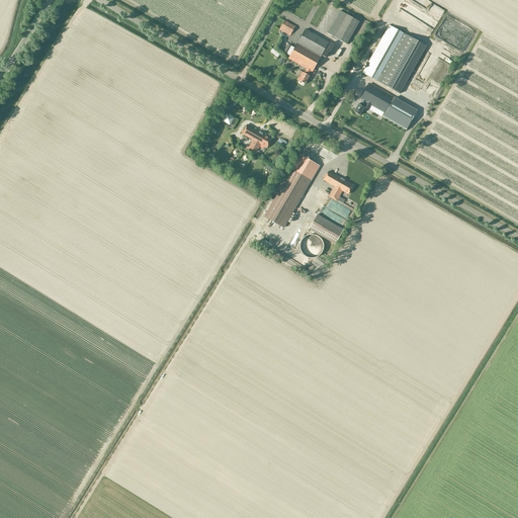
[(327,33),(346,45),(359,21),(339,11),(327,33)]
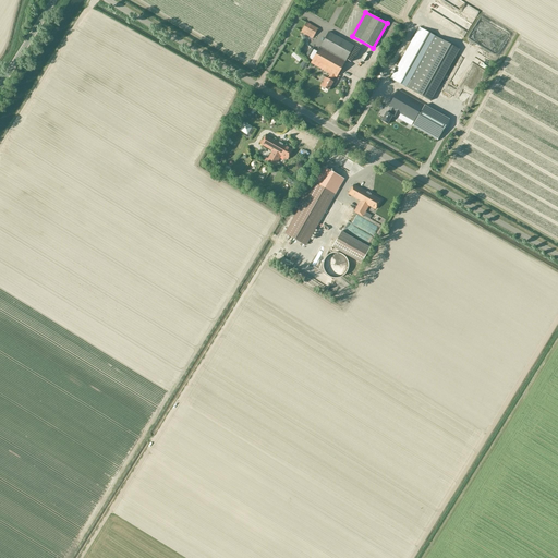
[(306,22),(301,32),(312,38),(317,28),(306,22)]
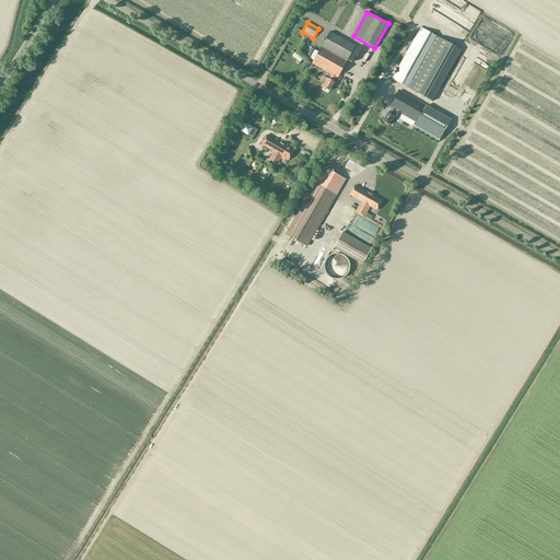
[(420,27),(392,79),(411,90),(440,38),(420,27)]
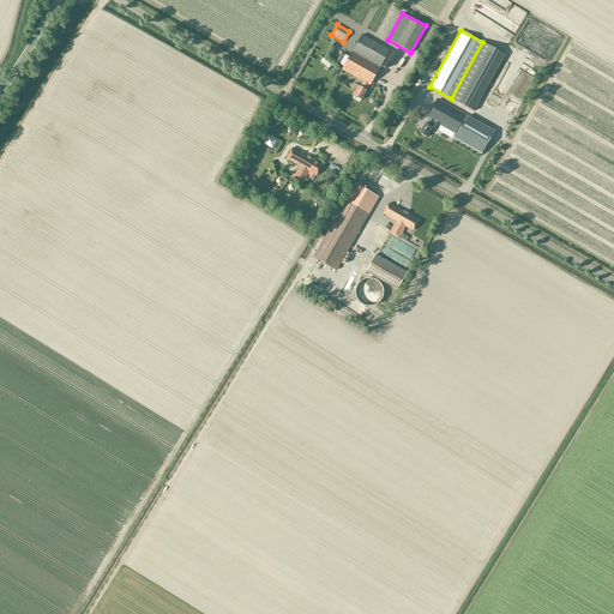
[(353,52),(380,67),(390,50),(361,35),(353,52)]
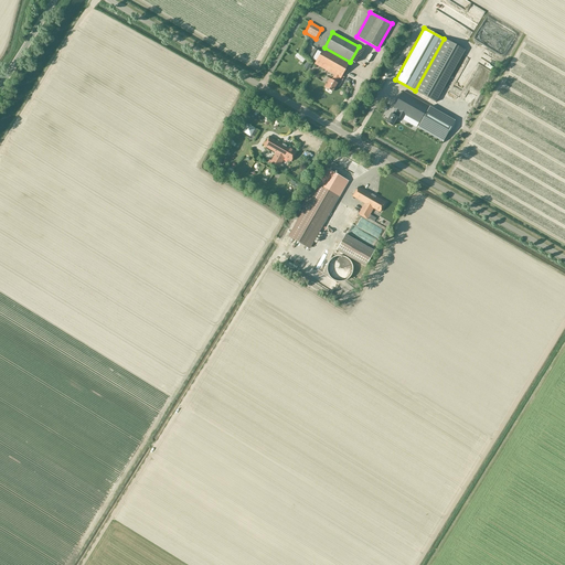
[(444,39),(415,91),(435,103),(465,50),(444,39)]
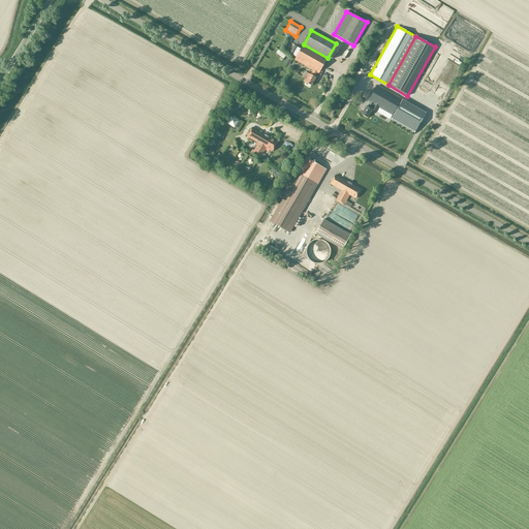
[(318,73),(328,58),(304,44),(294,60),(313,70),(310,74),(308,73),(304,82),(305,83),(311,86),(315,78),(314,78),(317,72),(318,73)]
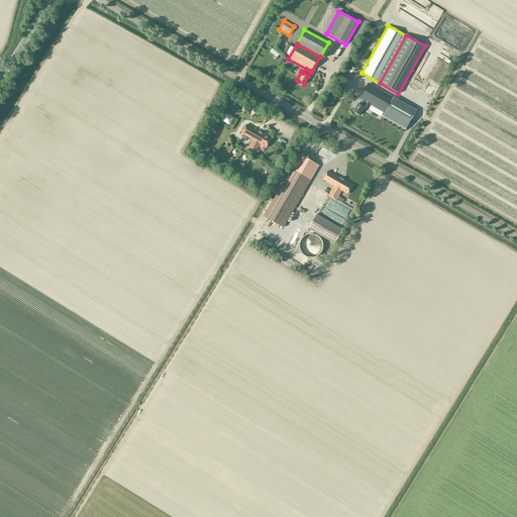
[(370,105),(383,112),(392,97),(369,84),(359,99),(360,100),(358,104),(357,104),(352,112),(358,115),(363,107),(367,109),(368,109),(370,105)]
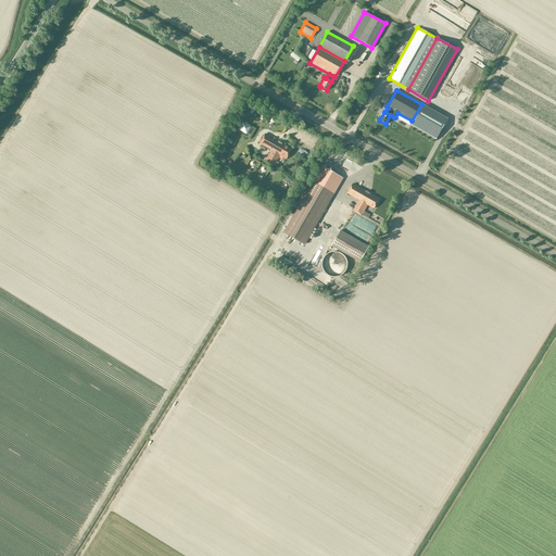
[(422,104),(411,126),(436,139),(446,118),(422,104)]
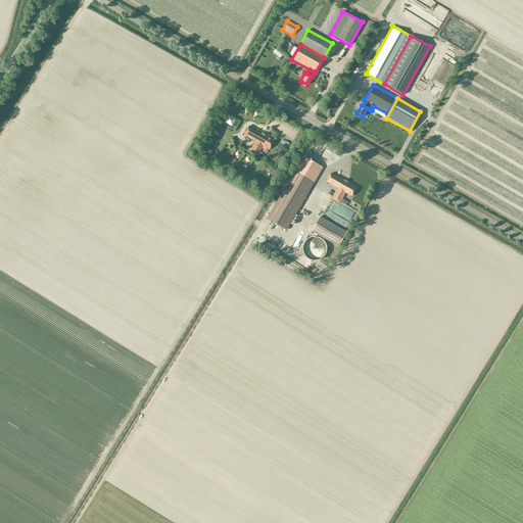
[(232,127),(236,119),(228,114),(224,123),(225,124),(224,125),(227,127),(227,125),(232,127)]
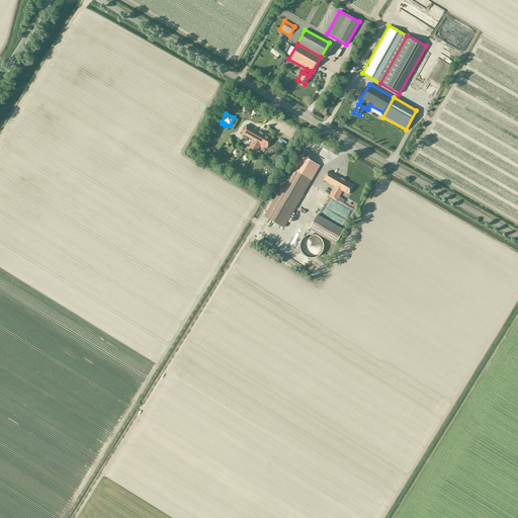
[(266,148),(271,140),(247,125),(242,134),(253,141),(247,150),(255,155),(261,145),(266,148)]
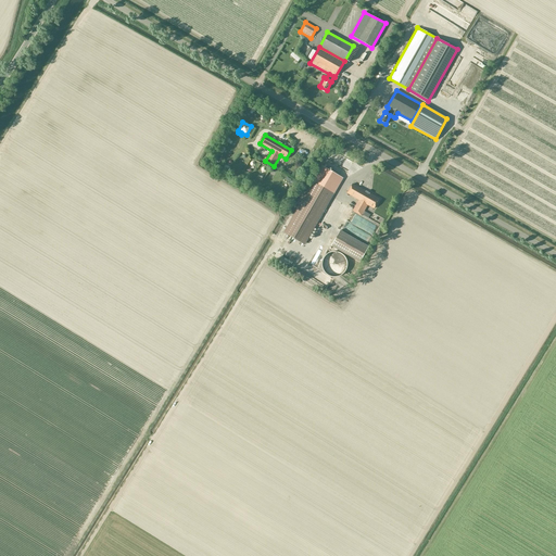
[(323,167),(285,234),(304,244),(342,178),(323,167)]
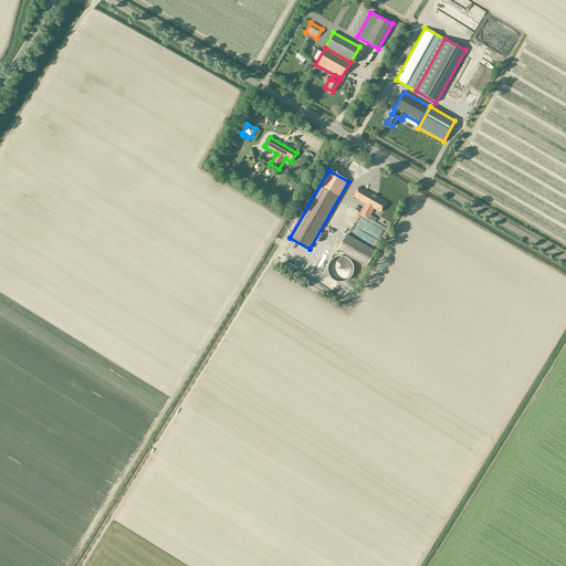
[(380,212),(386,202),(358,188),(353,197),(365,203),(359,215),(367,220),(368,218),(373,220),(375,215),(371,212),(374,209),(380,212)]
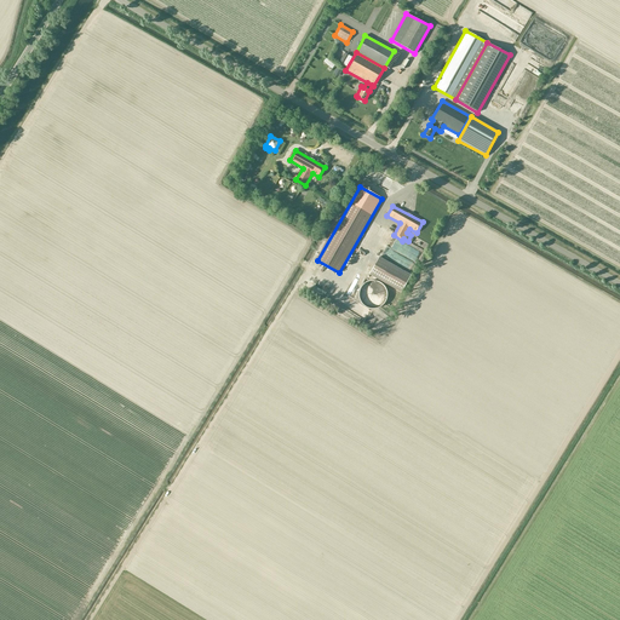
[(378,258),(369,275),(402,292),(411,275),(378,258)]
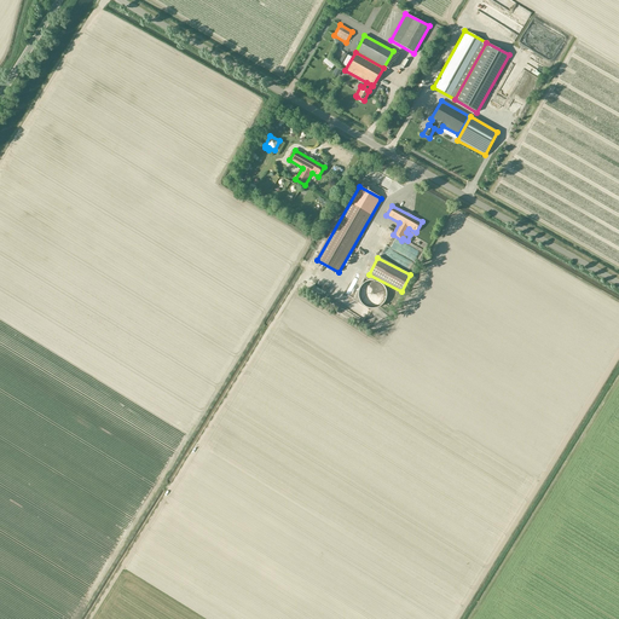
[(387,295),(386,294),(386,293),(386,291),(386,290),(386,289),(385,288),(385,287),(383,285),(382,285),(382,284),(381,283),(380,283),(379,282),(377,282),(376,281),(374,281),(372,281),(371,281),(370,281),(369,281),(368,282),(365,282),(364,283),(363,283),(363,284),(362,285),(360,287),(360,288),(359,288),(359,289),(359,290),(358,291),(358,293),(358,294),(358,295),(358,296),(358,298),(359,299),(359,300),(359,301),(360,302),(360,304),(362,304),(362,305),(363,305),(363,306),(364,306),(365,307),(366,307),(368,308),(369,308),(370,308),(372,308),(375,308),(376,308),(377,308),(379,307),(380,307),(381,306),(382,305),(383,304),(385,302),(385,301),(386,300),(386,299),(386,298),(386,296),(387,295)]
